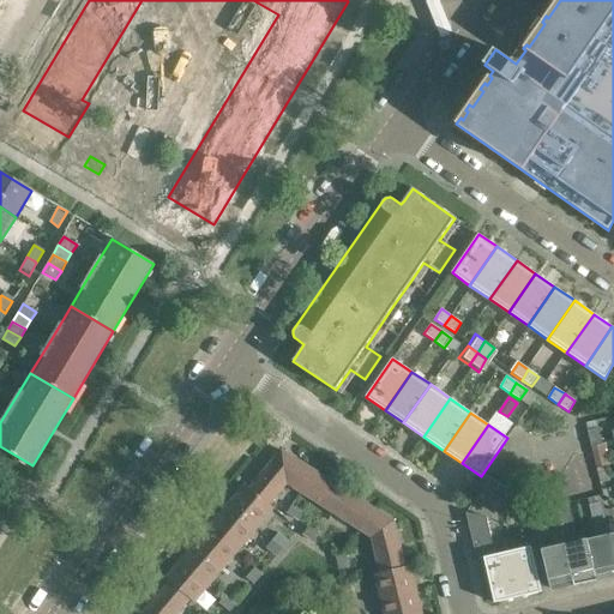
[(589,432),(591,446),(602,444),(599,429),(589,432)]
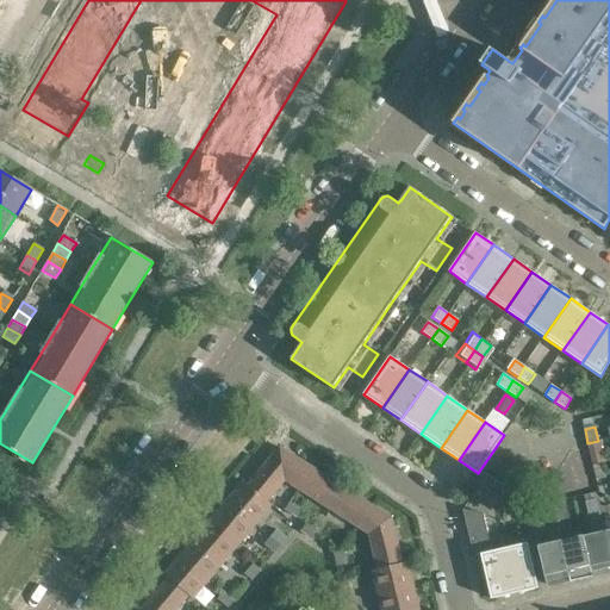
[(598,441),(587,443),(592,466),(602,464),(602,462),(603,461),(599,448),(604,447),(603,441),(598,441)]
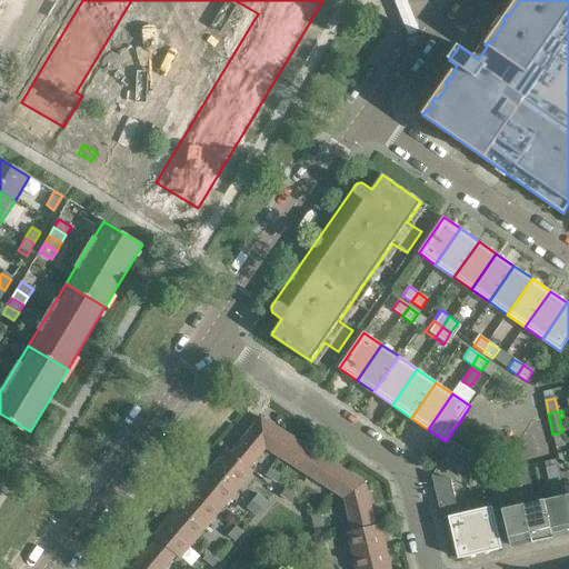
[(262,418),(248,435),(266,449),(343,499),(367,481),(262,418)]
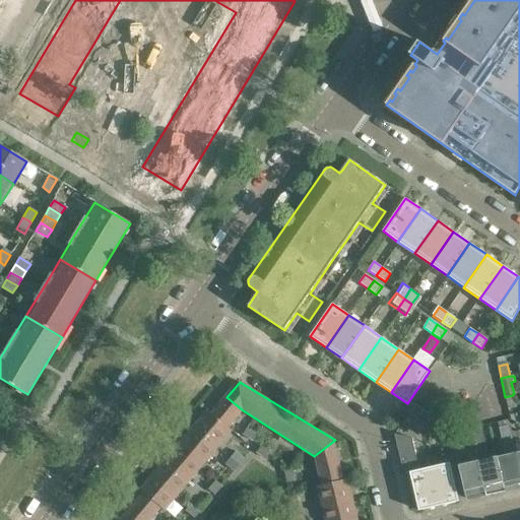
[(513,395),(505,397),(508,408),(516,407),(513,395)]
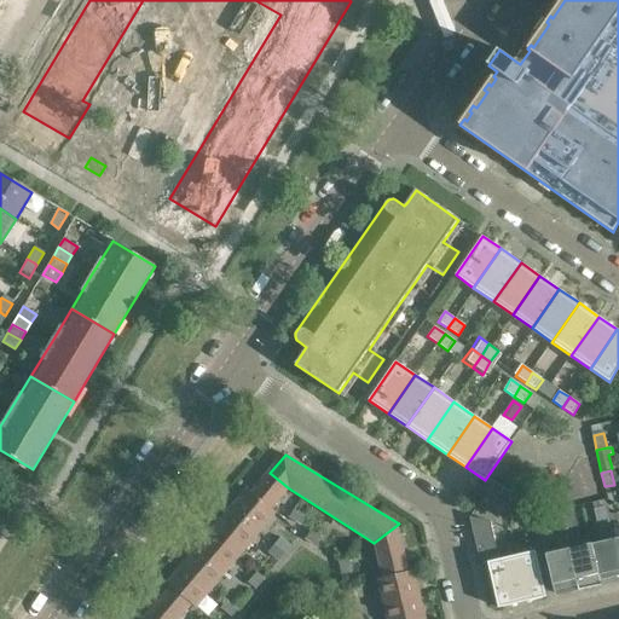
[(270,473),(253,492),(272,509),(289,489),(270,473)]
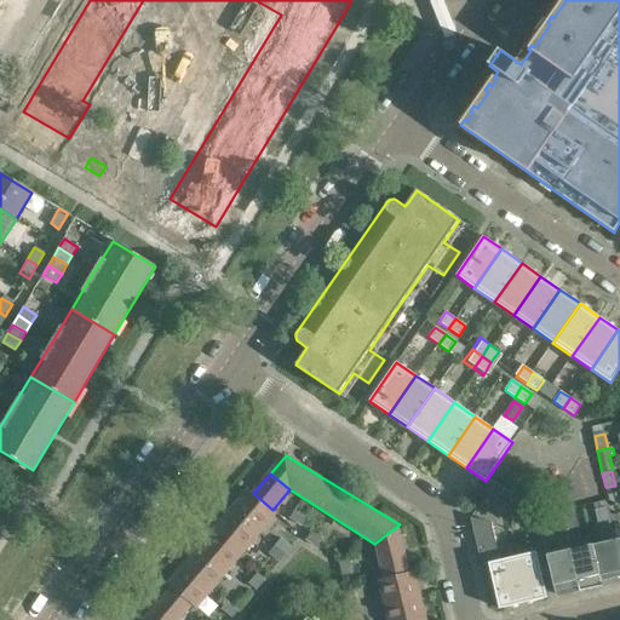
[(487,492),(488,493),(498,499),(505,489),(494,482),(487,492)]
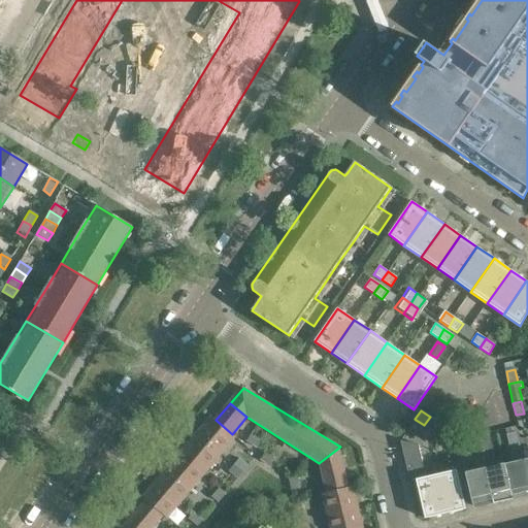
[(430,417),(424,425),(432,431),(438,423),(430,417)]
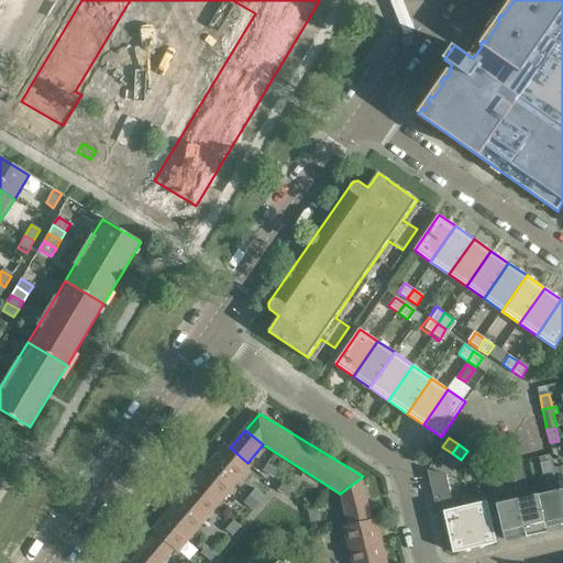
[(224,446),(210,463),(235,485),(251,466),(247,463),(230,448),(228,450),(224,446)]
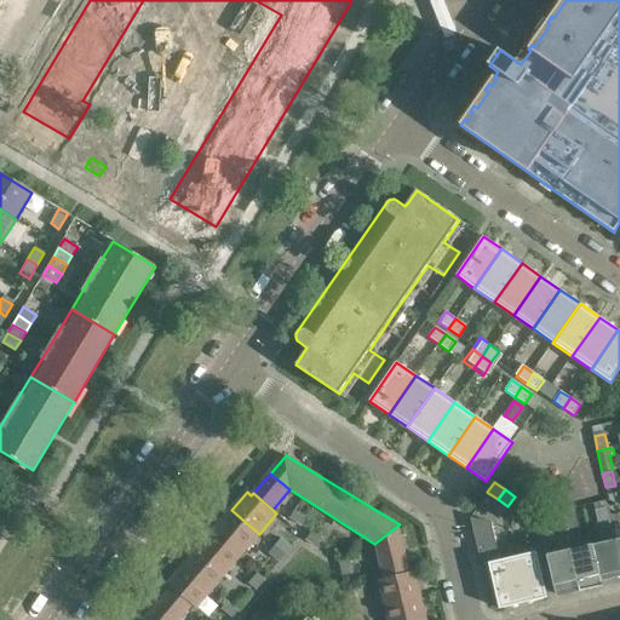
[(483,499),(470,517),(481,566),(488,563),(488,562),(498,561),(483,499)]
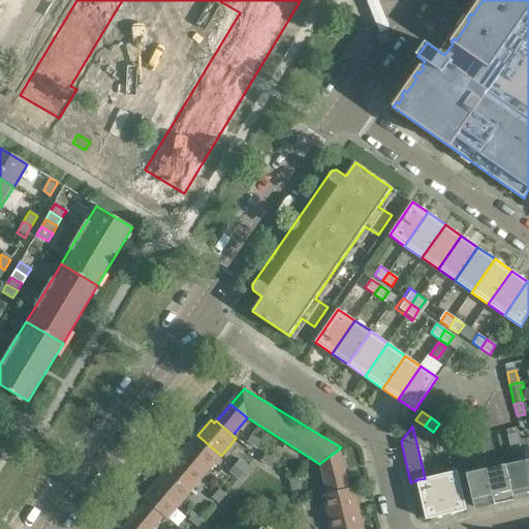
[(250,432),(245,439),(254,445),(259,438),(250,432)]
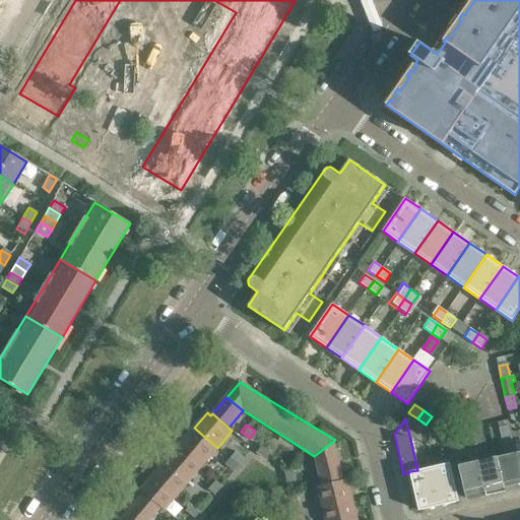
[(501,440),(512,438),(510,433),(509,425),(498,427),(501,440)]
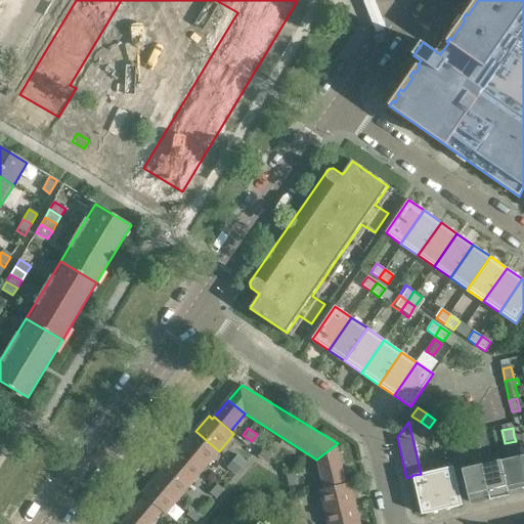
[(195,431),(177,453),(201,474),(219,451),(195,431)]
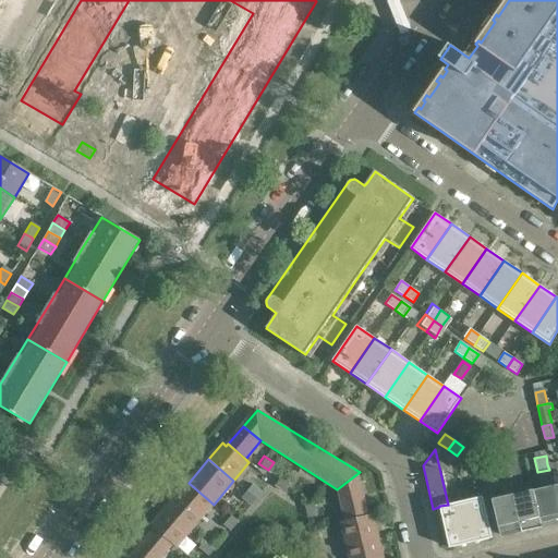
[(505,469),(502,459),(486,462),(488,472),(505,469)]
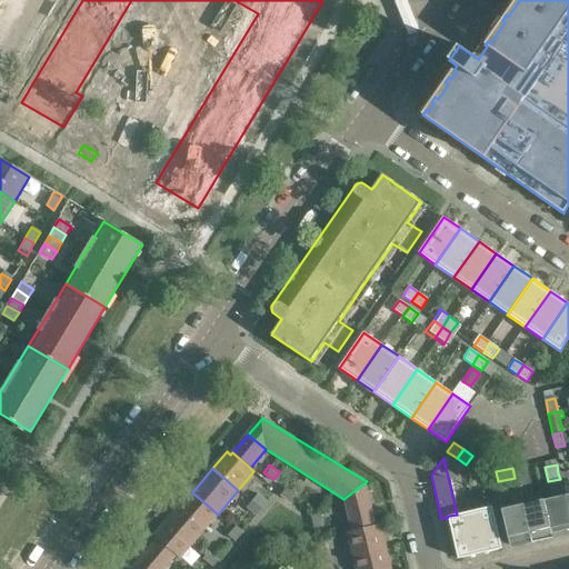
[(527,472),(516,473),(519,488),(529,486),(527,472)]
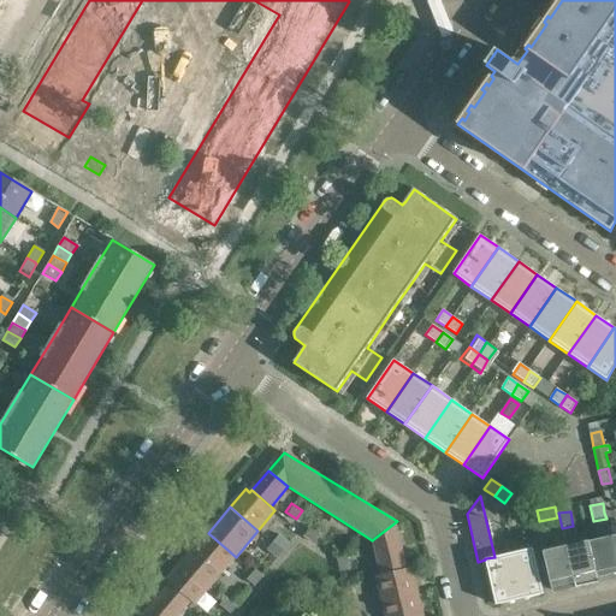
[(612,511),(604,513),(606,519),(608,525),(615,522),(612,511)]
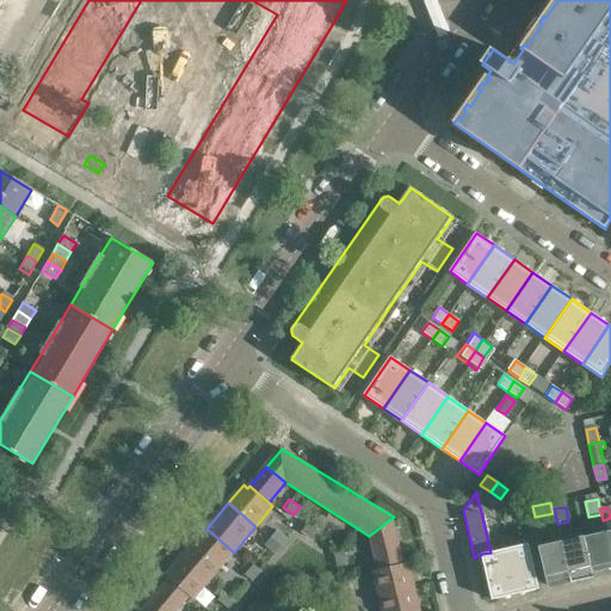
[(584,536),(582,537),(592,575),(592,576),(610,572),(610,555),(605,532),(603,520),(602,514),(588,517),(593,535),(585,537),(584,536)]
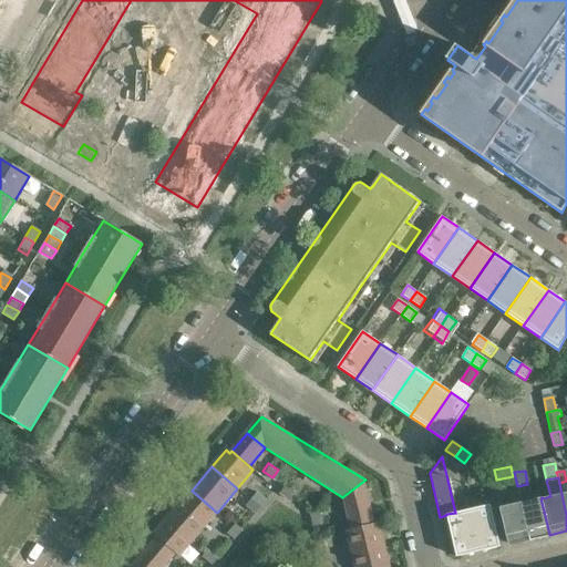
[(366,480),(342,497),(349,528),(361,526),(374,522),(366,480)]
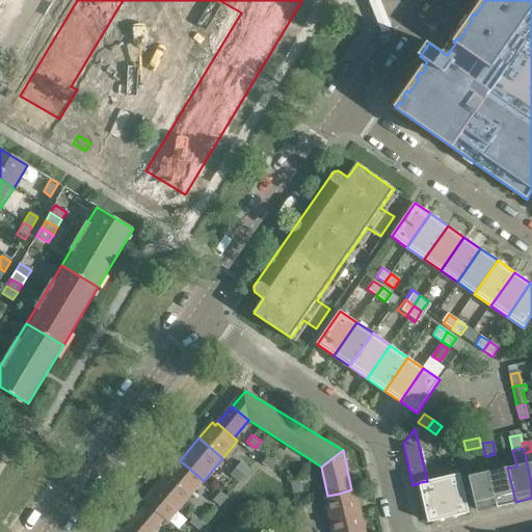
[(265,453),(261,461),(270,468),(275,459),(265,453)]
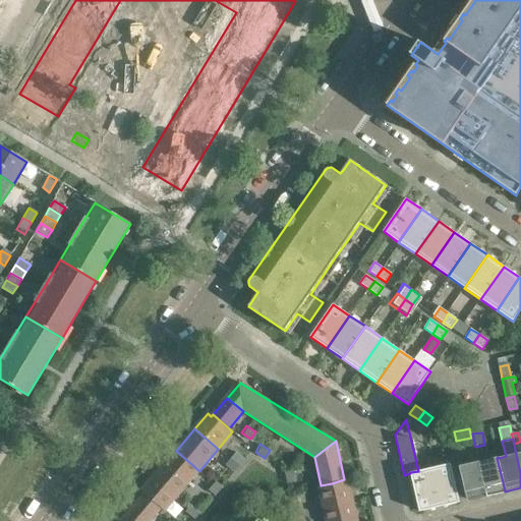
[(475,447),(476,454),(478,462),(486,495),(505,490),(497,458),(487,460),(484,445),(475,447)]
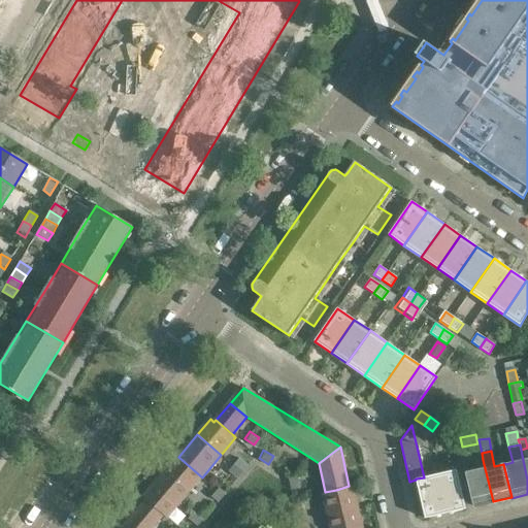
[(238,456),(232,462),(241,469),(246,463),(238,456)]
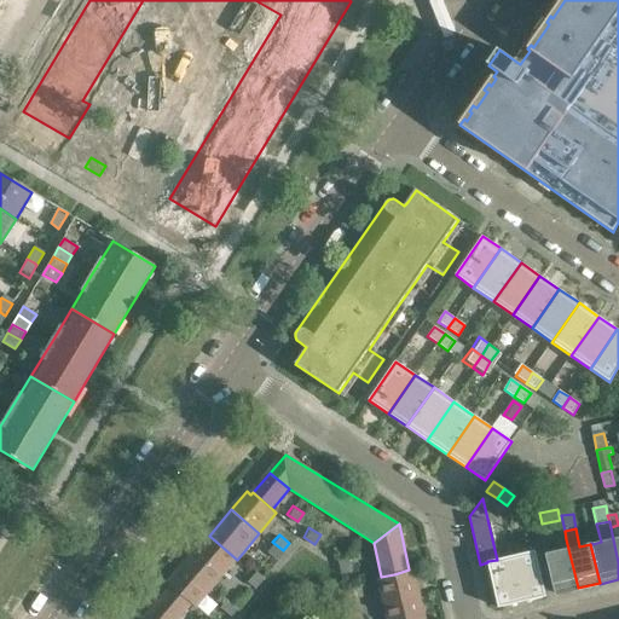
[(209,536),(187,561),(215,585),(237,560),(209,536)]
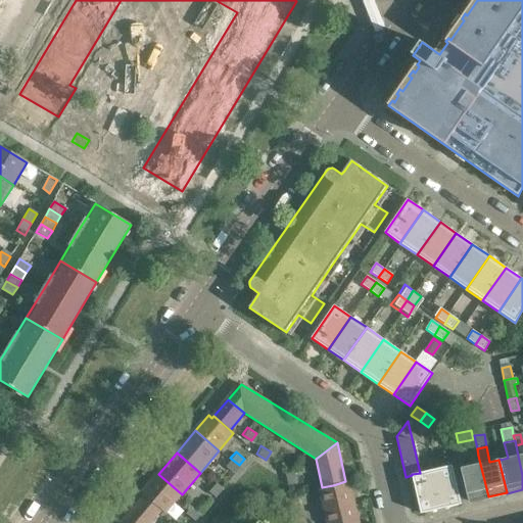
[(466,467),(462,468),(469,502),(488,496),(480,464),(478,456),(474,456),(471,461),(472,466),(466,467)]
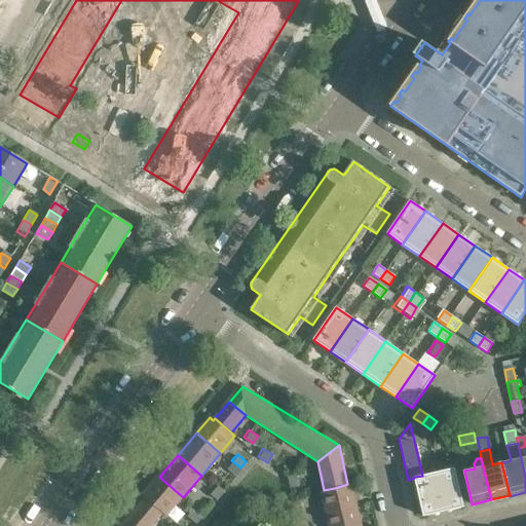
[(234,475),(240,467),(231,460),(226,467),(234,475)]
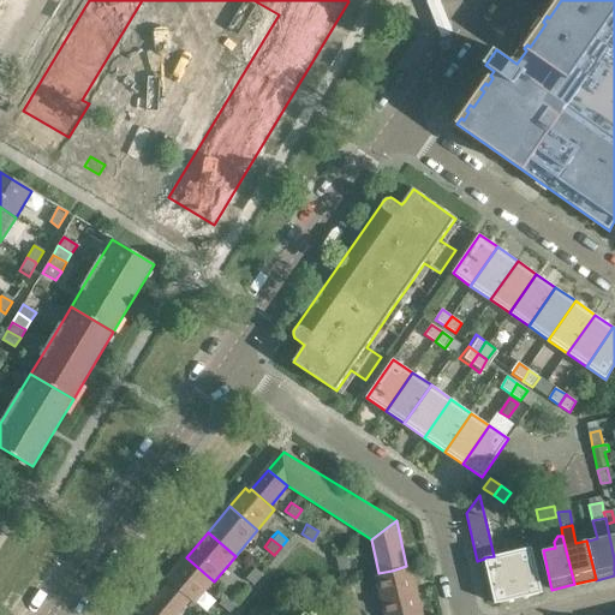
[(531,547),(508,553),(519,598),(542,592),(531,547)]
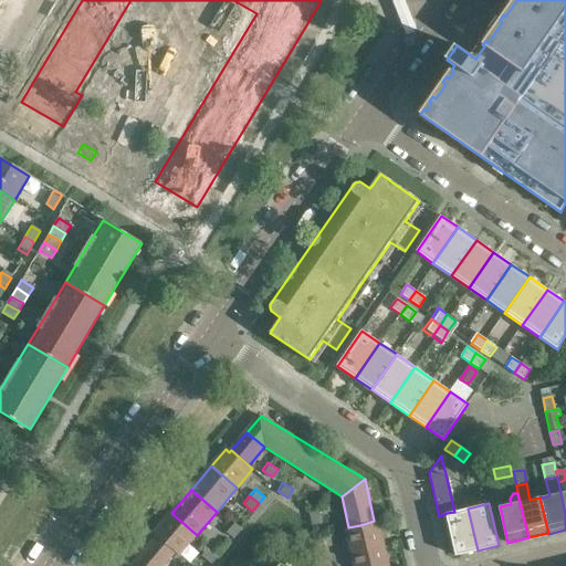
[(321,521),(317,507),(307,511),(311,523),(321,521)]
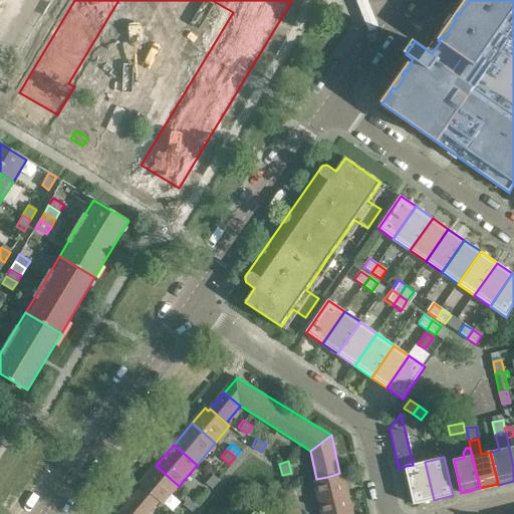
[(405,466),(405,467),(414,505),(434,500),(425,462),(413,465),(405,466)]
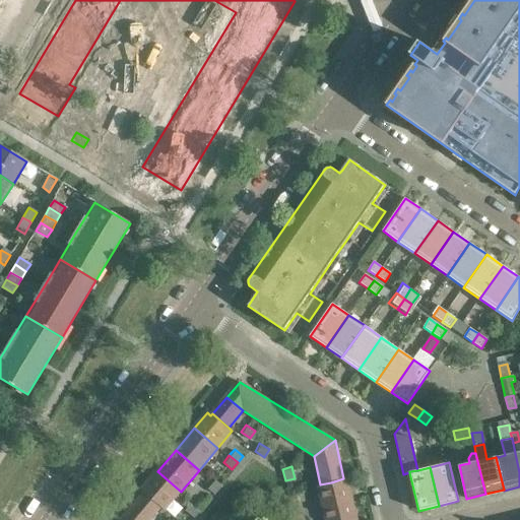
[(144,494),(160,508),(165,511),(181,492),(157,471),(142,489),(146,492),(144,494)]
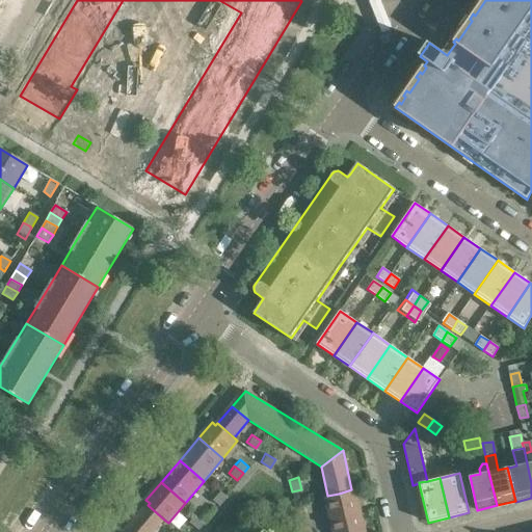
[(225,496),(219,489),(211,499),(218,504),(225,496)]
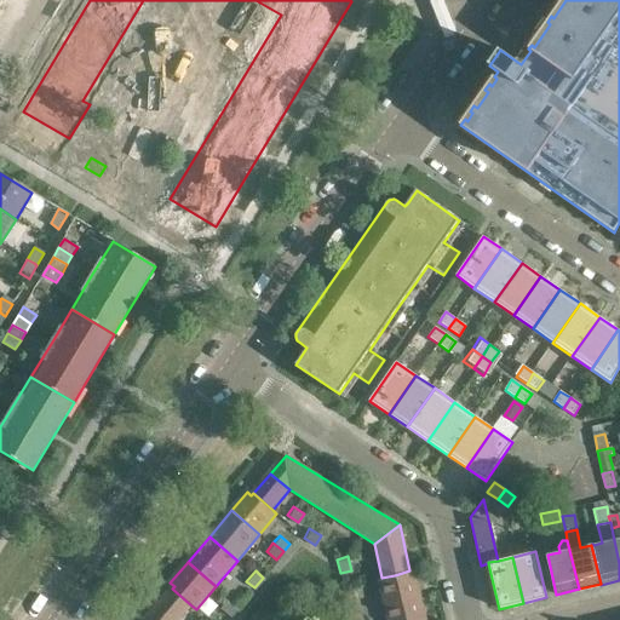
[(395,575),(382,578),(382,579),(377,580),(385,619),(423,619),(412,570),(409,570),(395,575)]
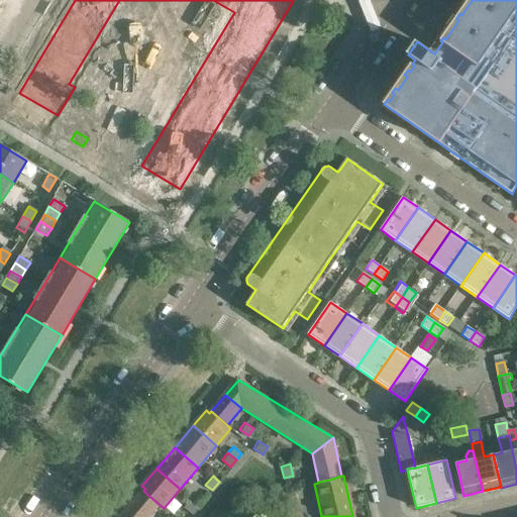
[(143,491),(124,514),(121,516),(149,516),(160,505),(143,491)]
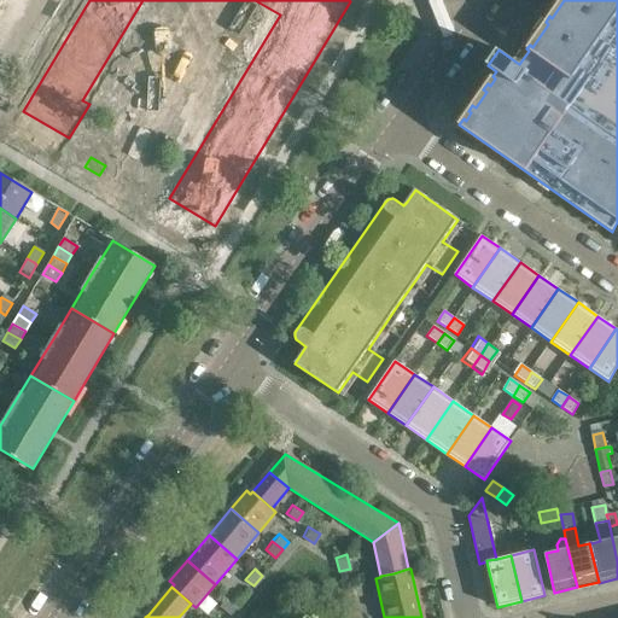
[(235,606),(226,598),(219,605),(229,614),(235,606)]
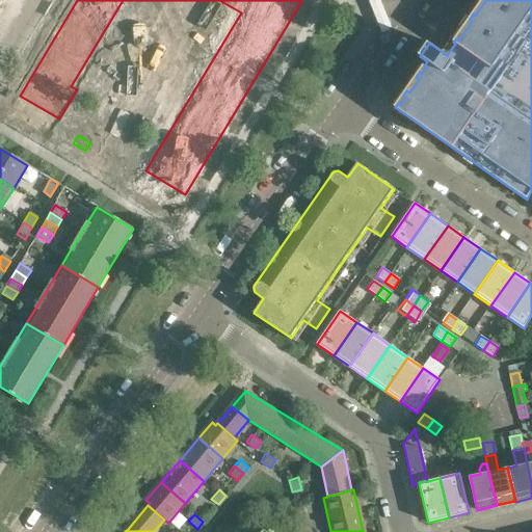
[(311,531),(309,523),(300,525),(301,531),(311,531)]
